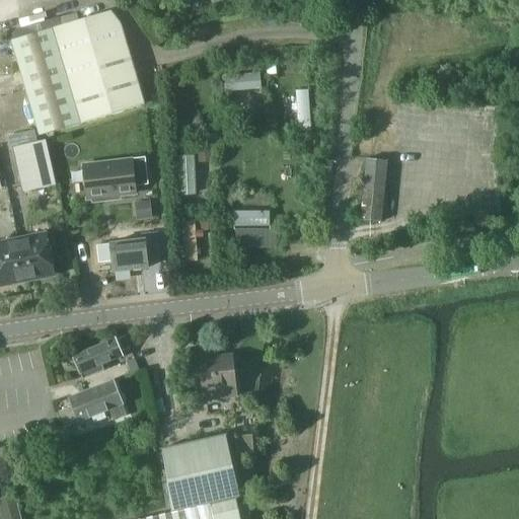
[(59,19),(61,25),(11,41),(40,136),(144,104),(120,24),(110,11),(78,20),(76,14),(59,19)]
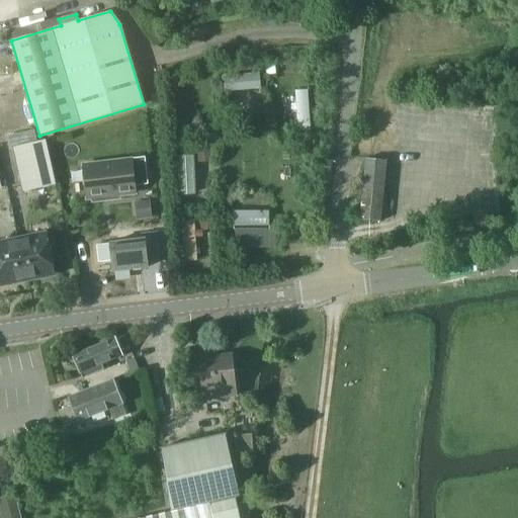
[(259,86),(258,74),(223,78),(225,89),(259,86)]
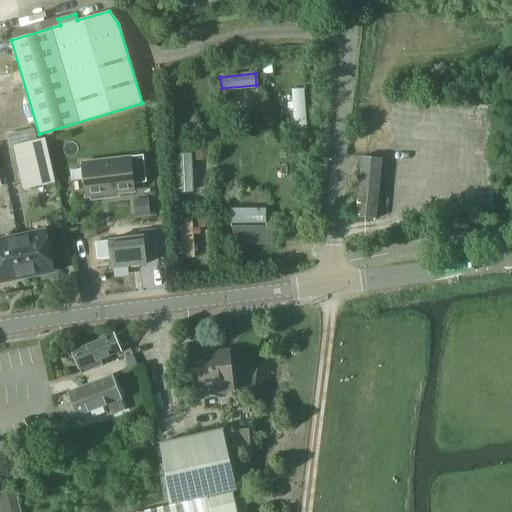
[(304,89),(292,90),(295,125),(306,125),(304,89)]
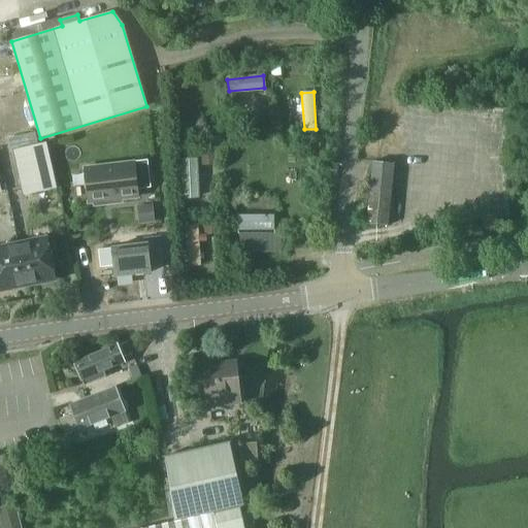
[(10,152),(12,151),(38,143),(35,134),(7,140),(10,152)]
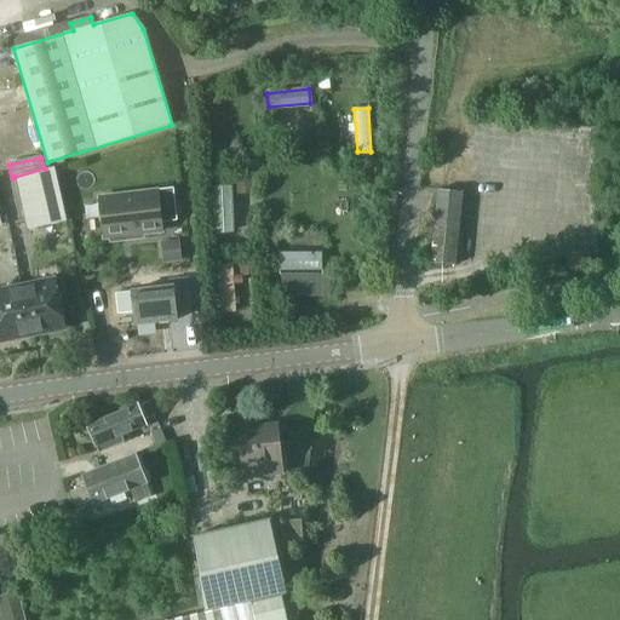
[(55,167),(45,170),(45,168),(15,177),(27,231),(61,223),(68,222),(55,167)]
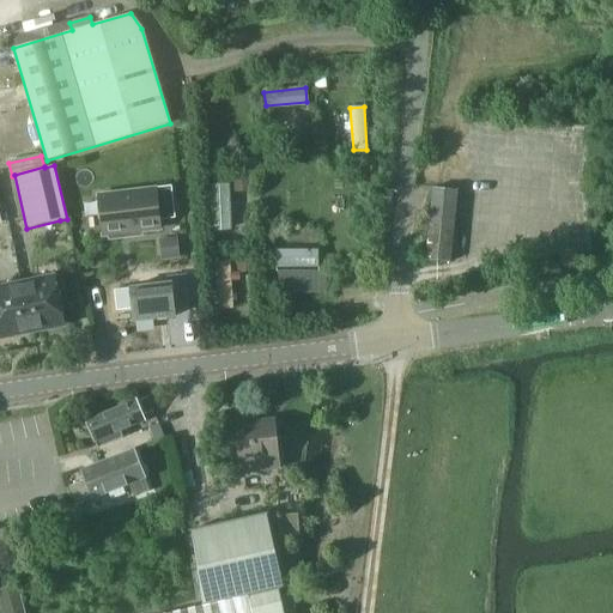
[(252,173),(234,174),(234,192),(253,190),(252,173)]
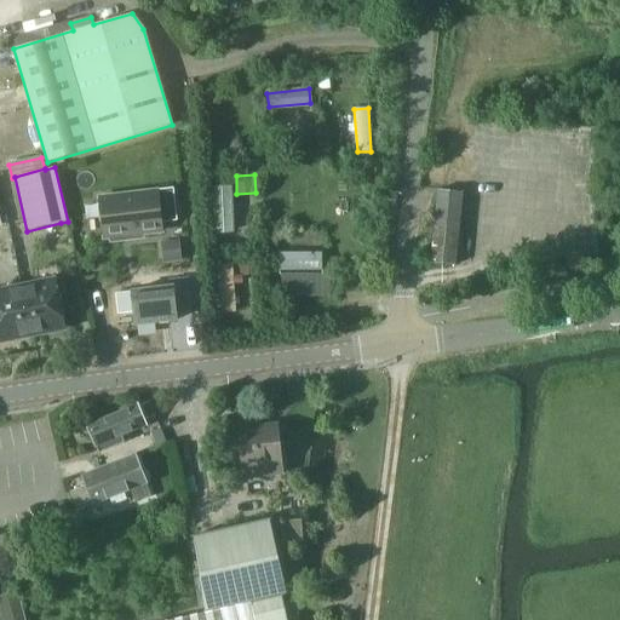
[(213,187),(216,234),(231,233),(229,187),(213,187)]
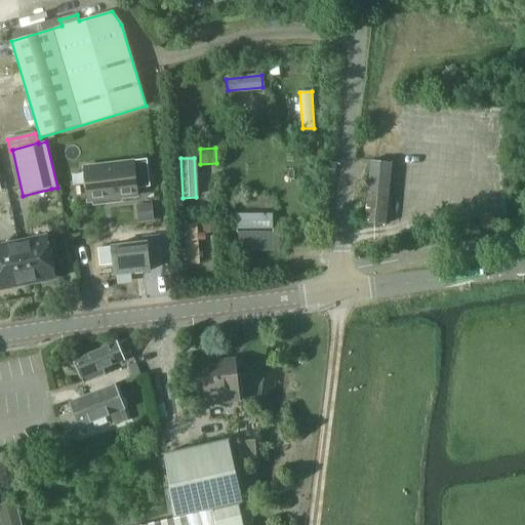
[(149,186),(146,161),(84,168),(88,202),(93,201),(93,205),(108,204),(107,199),(136,196),(136,188),(149,186)]
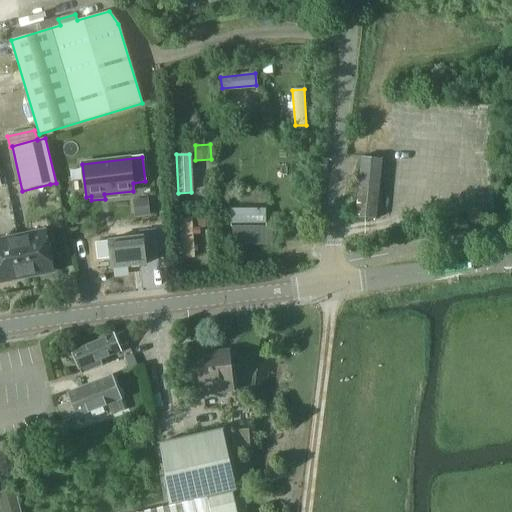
[(357,217),(377,218),(381,159),(361,158),(357,217)]
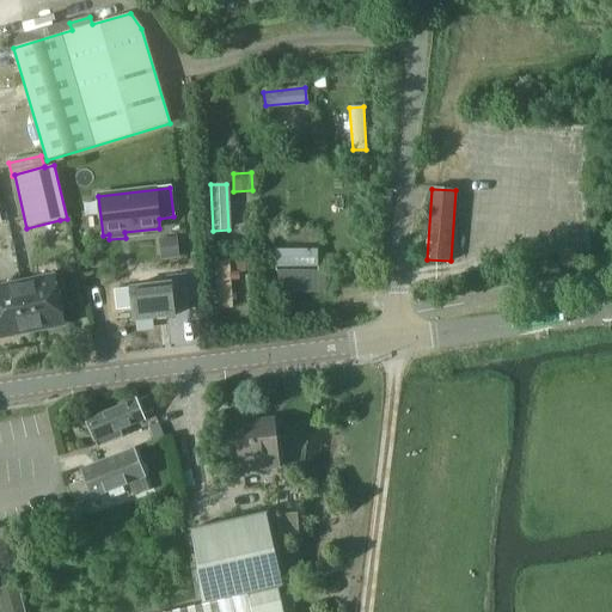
[(181,259),(178,237),(161,238),(164,262),(181,259)]
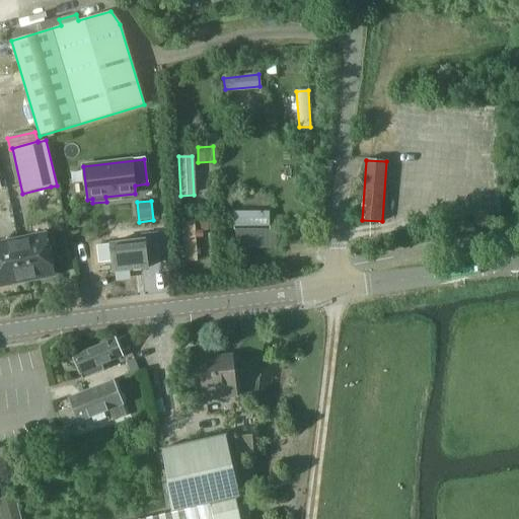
[(269,211),(234,211),(234,226),(270,225),(269,211)]
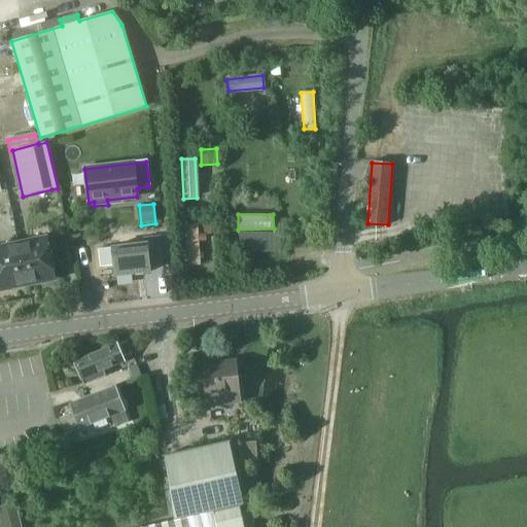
[(217,219),(204,220),(205,234),(218,234),(217,219)]
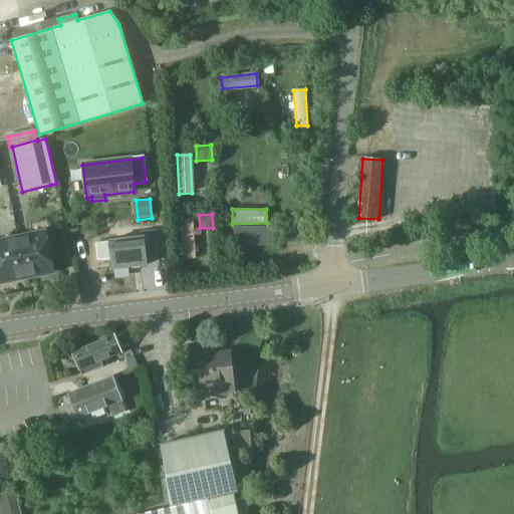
[(192,219),(180,220),(181,257),(193,257),(192,219)]
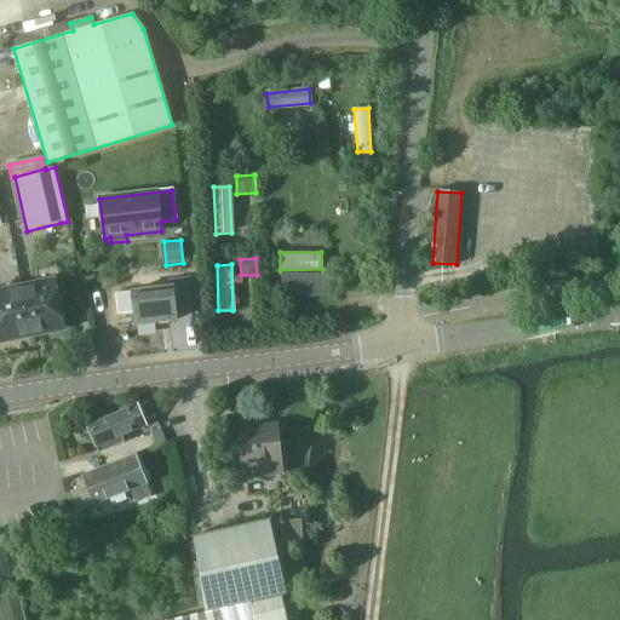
[(331,298),(332,273),(282,273),(282,298),(331,298)]
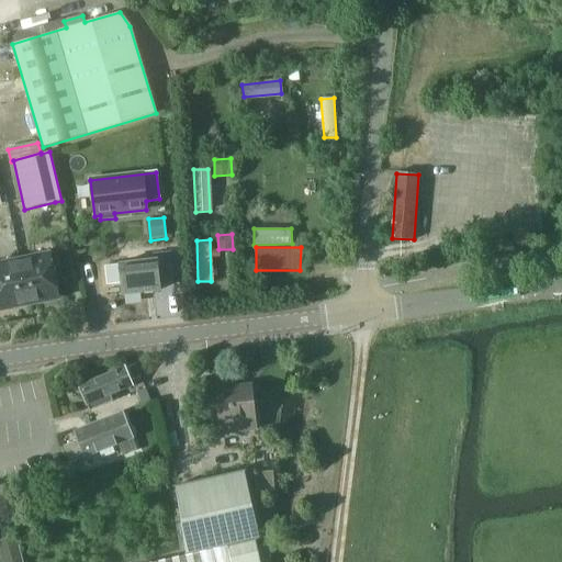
[(170,253),(155,254),(156,260),(120,263),(123,294),(159,291),(159,284),(173,283),(170,253)]
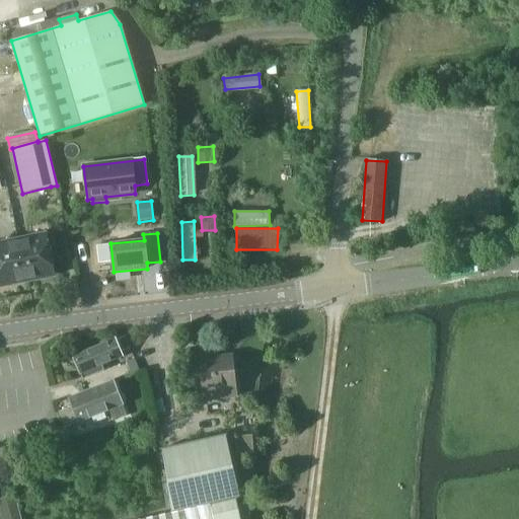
[(45,234),(16,240),(23,280),(53,274),(45,234)]
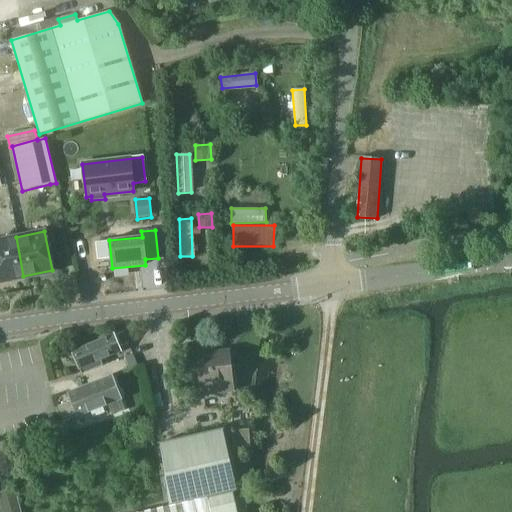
[(0,281),(23,276),(16,237),(0,240),(0,281)]
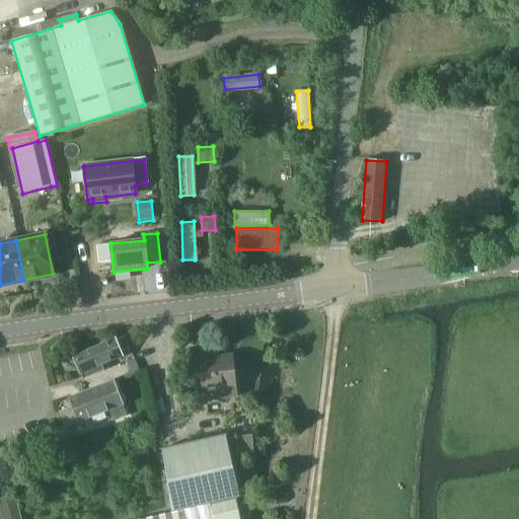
[(114,339),(73,355),(80,373),(83,379),(104,370),(101,364),(121,357),(119,351),(129,347),(125,339),(124,336),(115,340),(114,339)]
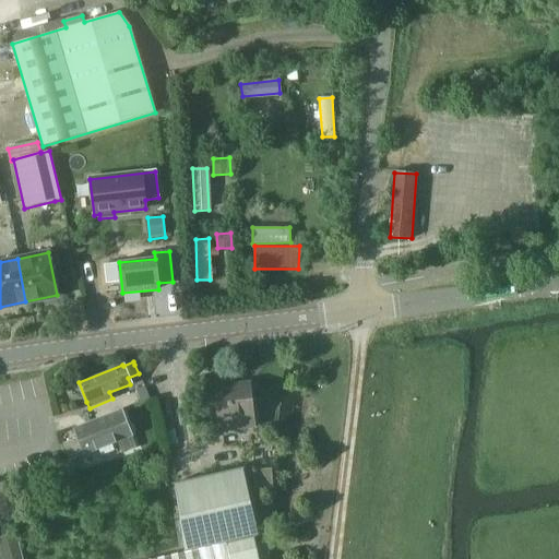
[(228,381),(205,384),(205,388),(211,432),(254,428),(249,383),(229,385),(228,381)]
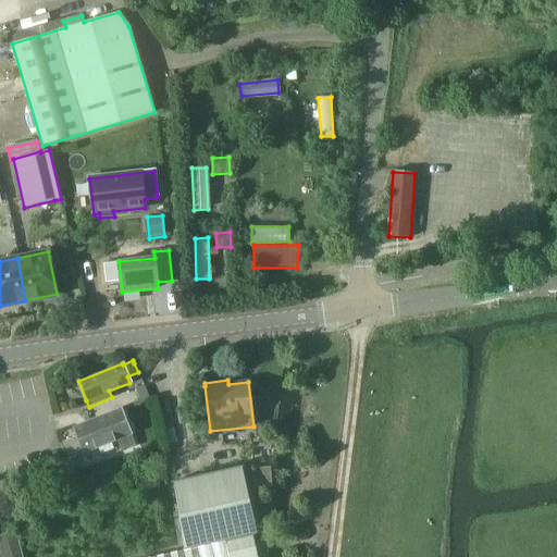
[(145,385),(135,388),(141,401),(150,397),(148,392),(145,384),(145,385)]
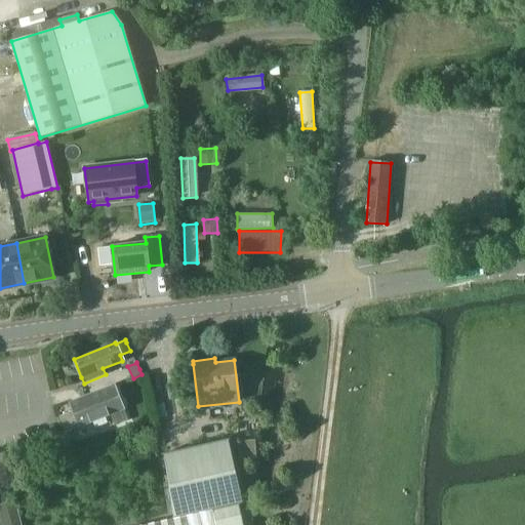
[(61,418),(66,432),(110,414),(115,427),(128,421),(124,409),(115,385),(70,402),(74,413),(61,418)]
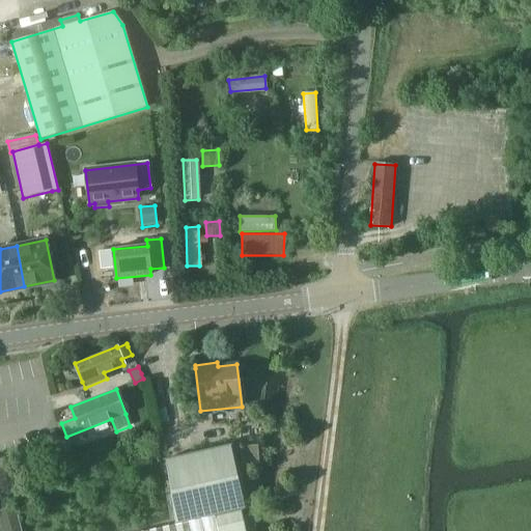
[(244,530),(240,510),(244,510),(228,445),(163,459),(177,525),(147,530),(244,530)]
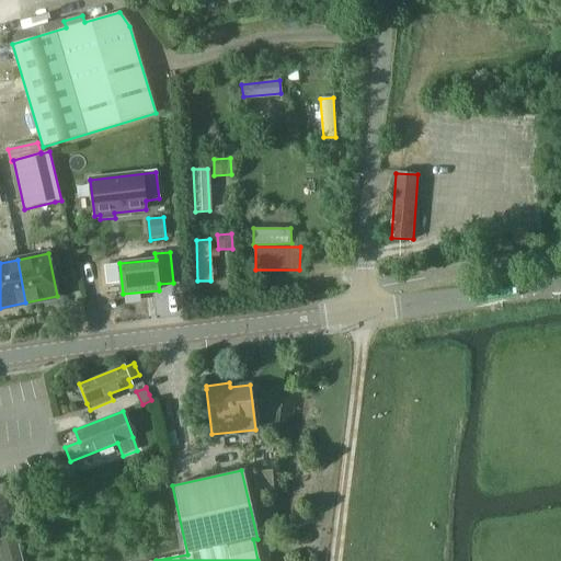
[(0,554),(1,560),(22,560),(16,536),(0,539),(0,554)]
